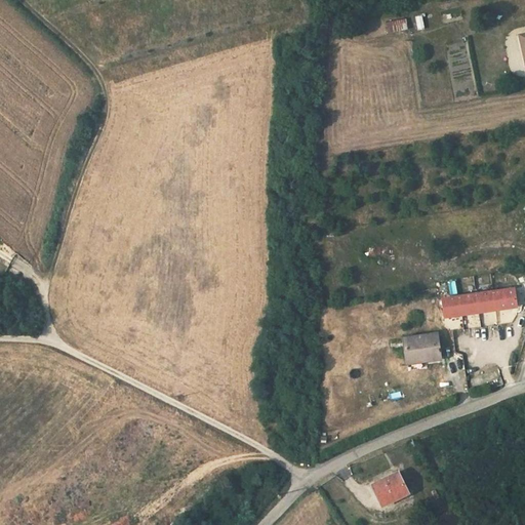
[(415,30),(422,29),(421,14),(413,15),(415,30)]
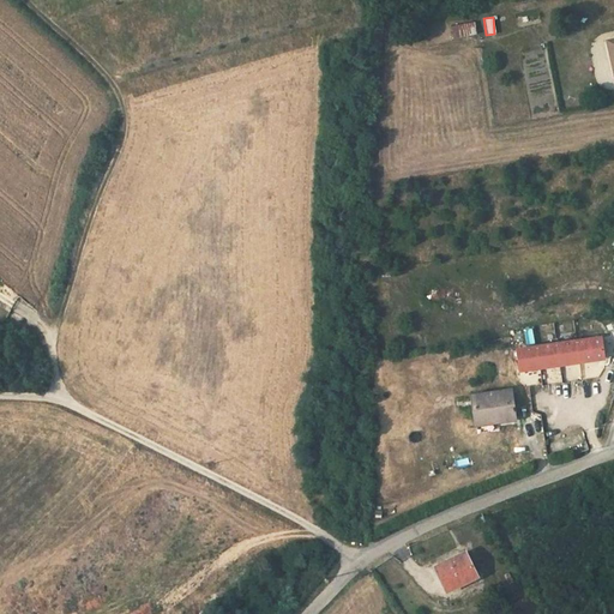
[(450,40),(476,35),(473,22),(447,26),(450,40)]
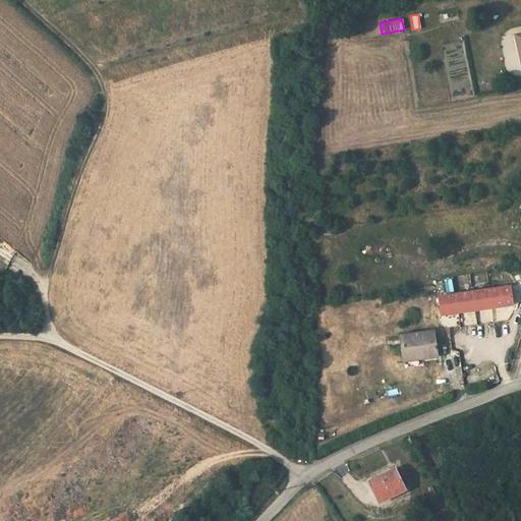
[(438,287),(439,297),(473,292),(472,283),(438,287)]
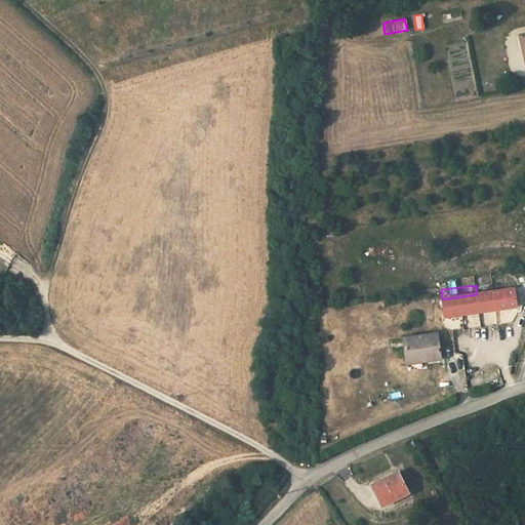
[(477,294),(442,299),(445,318),(516,308),(514,289),(477,294)]
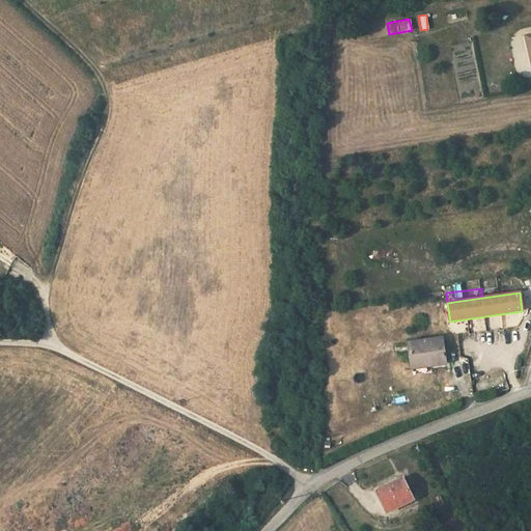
[(431,362),(432,365),(445,364),(442,338),(408,342),(411,365),(431,362)]
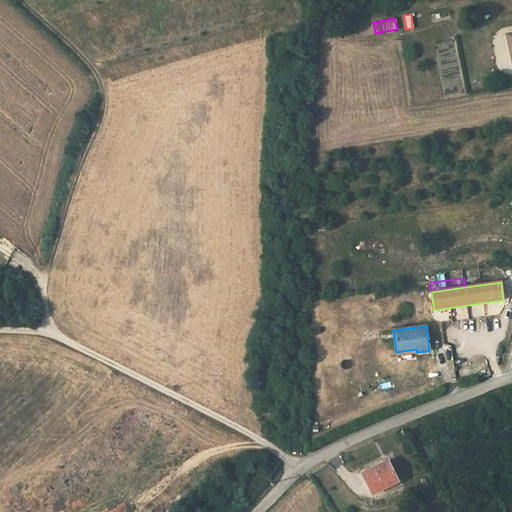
[(388,461),(382,464),(385,471),(391,468),(388,461)]
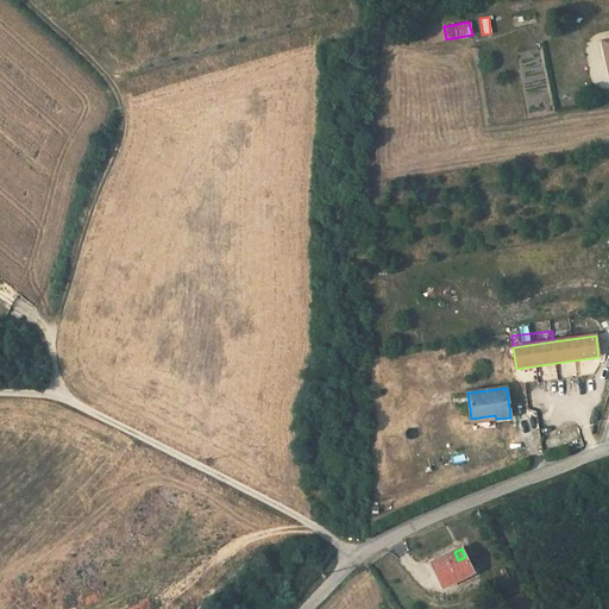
[(458,560),(454,552),(433,563),(445,586),(473,572),(465,557),(458,560)]
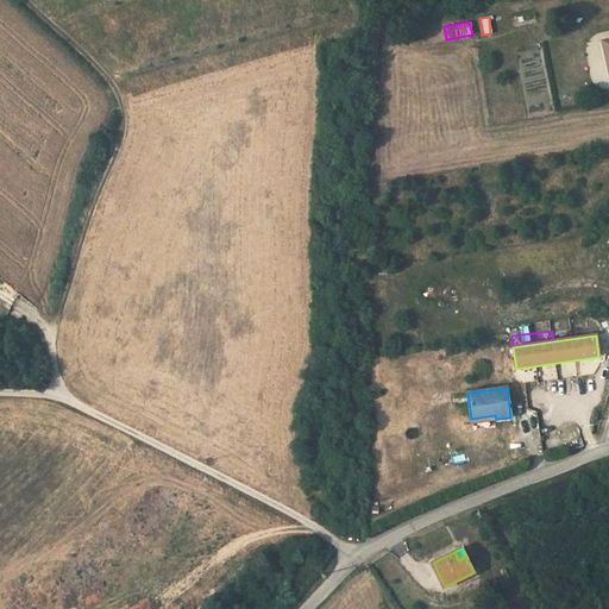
[(510,600),(513,606),(525,600),(521,594),(510,600)]
